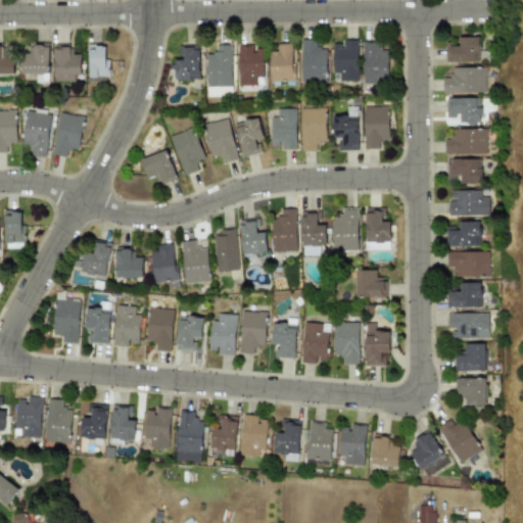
[(479,37),(458,37),(458,46),(446,45),(446,61),(478,62),(479,37)]
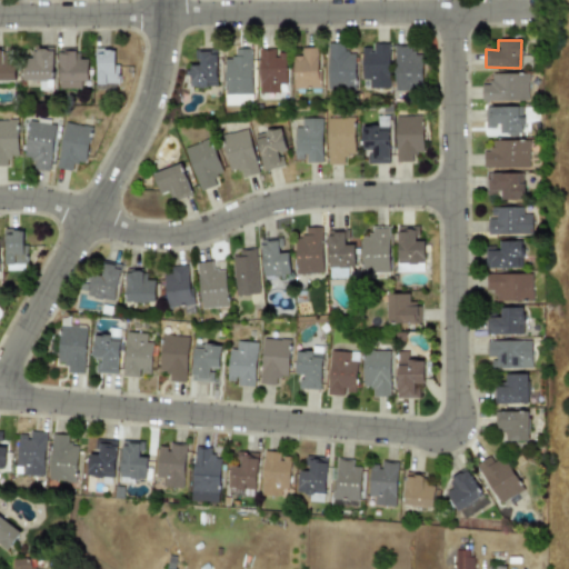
[(327,89),(355,90),(355,52),(342,52),(343,43),(327,43),(327,89)]
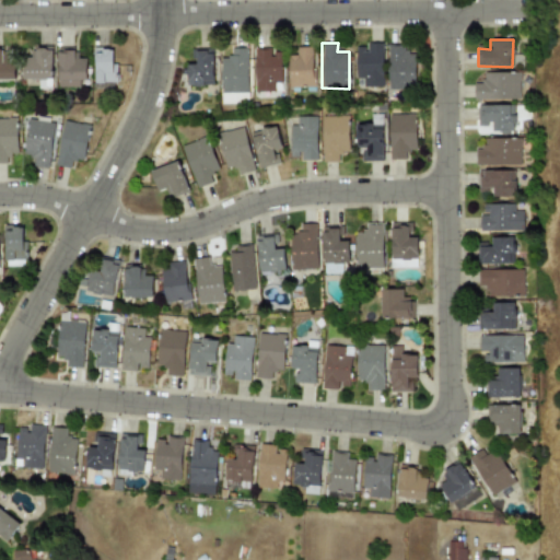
[(382,43),(365,43),(365,47),(356,47),(356,79),(362,79),(362,86),(383,86),(382,43)]
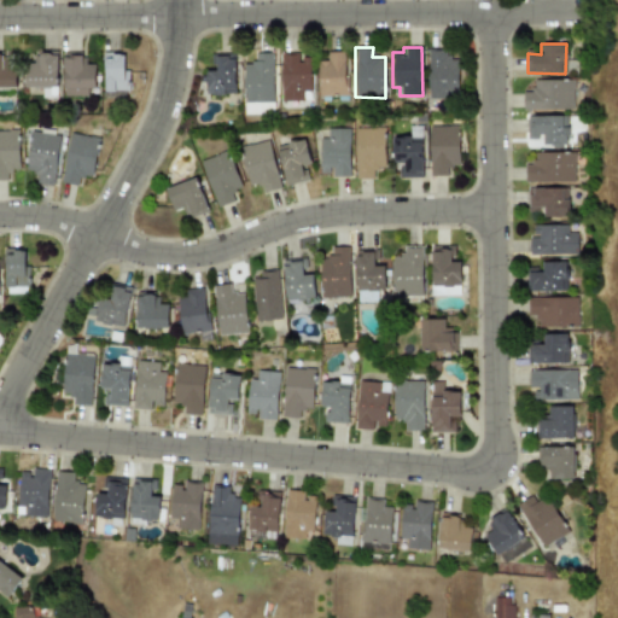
[(458,50),(427,51),(429,98),(458,97),(458,50)]
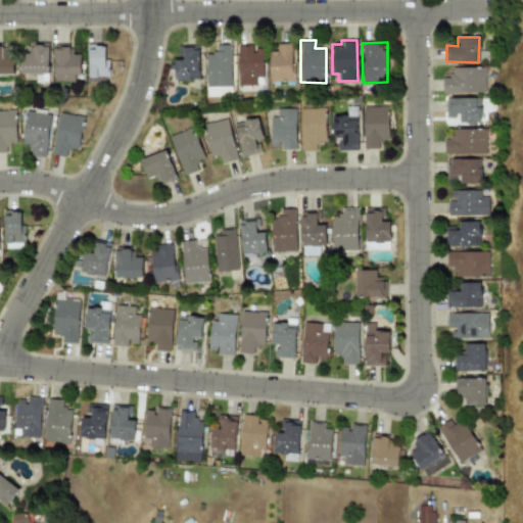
[(269,51),(270,82),(293,81),(292,43),(276,44),(277,51),(269,51)]
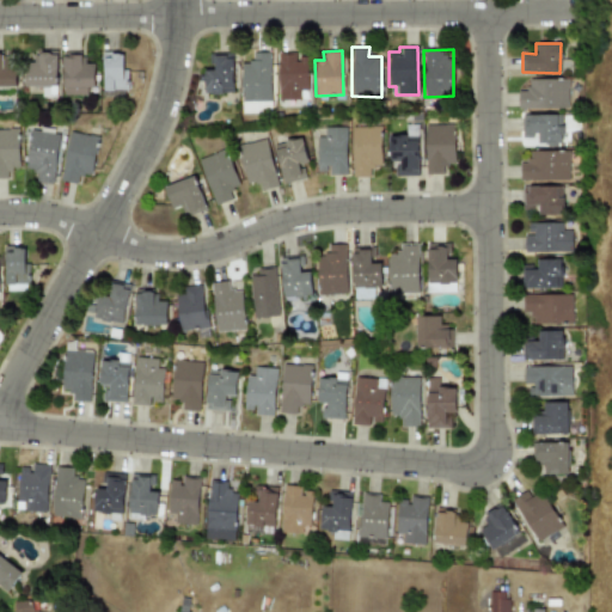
[(56,97),(56,53),(34,51),(34,62),(25,62),(24,87),(43,87),(43,96),(56,97)]
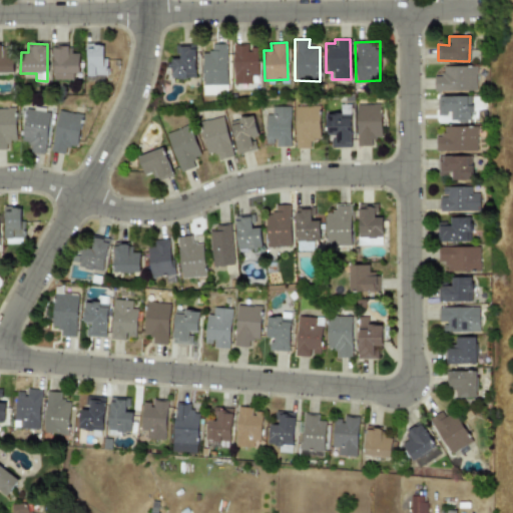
[(52,79),(79,79),(79,53),(70,53),(70,44),(53,43),(52,79)]
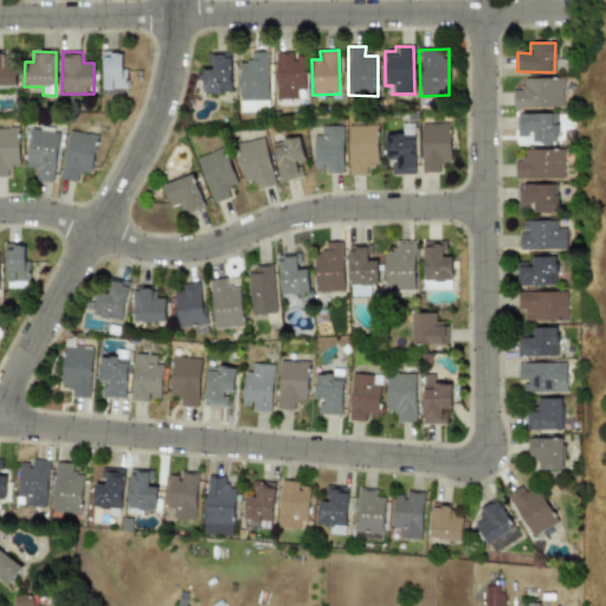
[(238,62),(239,111),(258,111),(258,101),(269,101),(268,51),(250,52),(250,62),(238,62)]
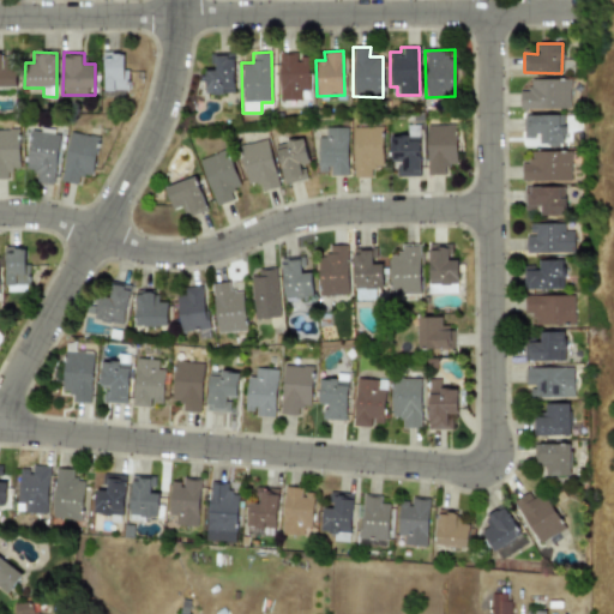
[(0,86),(16,88),(17,67),(2,67),(2,53),(0,53),(0,86)]
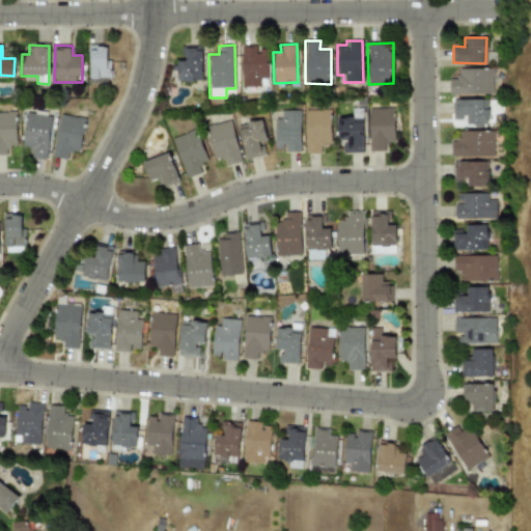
[(107,60),(106,46),(89,46),(90,78),(111,78),(110,60),(107,60)]
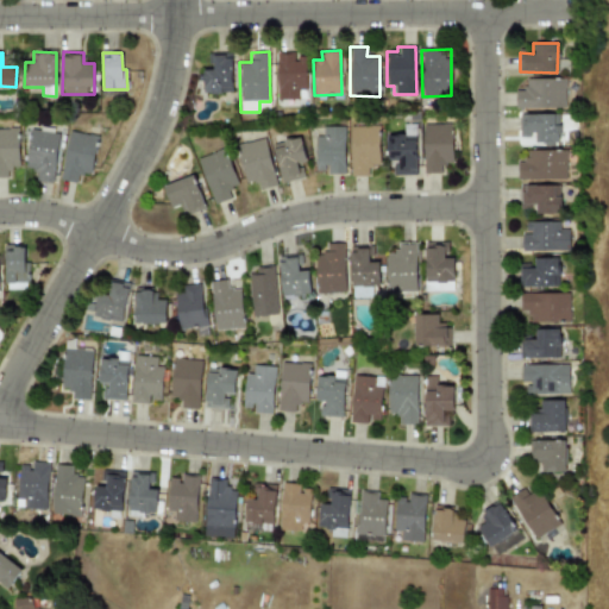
[(276,100),(297,100),(297,89),(306,88),(305,56),(293,57),(293,52),(276,52),(276,100)]
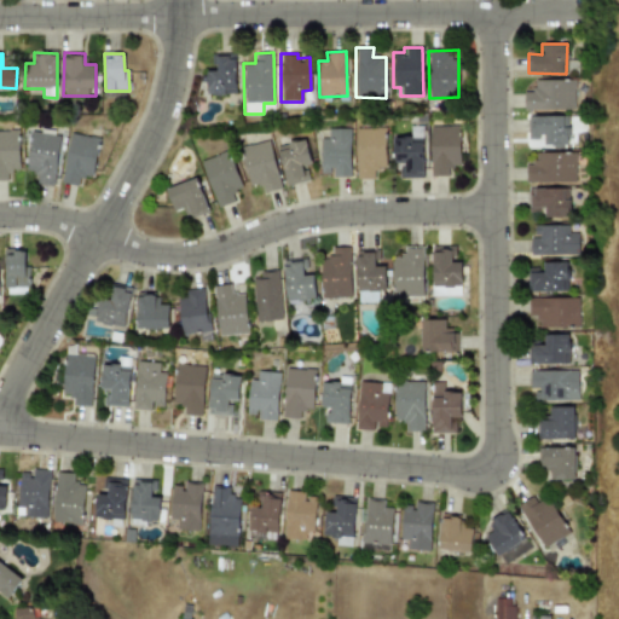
[(206,70),(207,96),(236,94),(235,55),(215,55),(215,70),(206,70)]
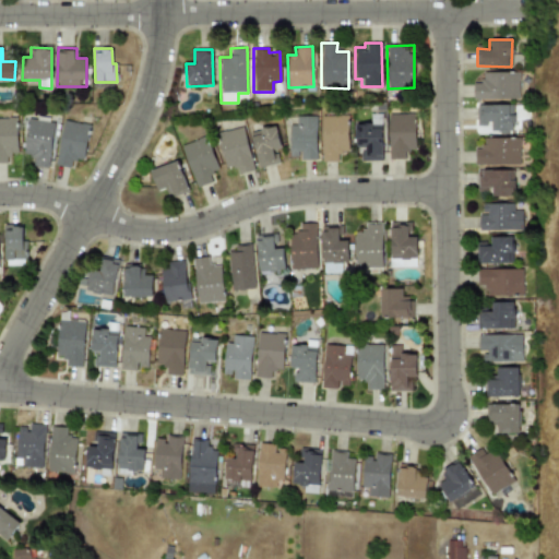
[(473,99),(519,98),(519,71),(480,72),(480,83),(472,83),(473,99)]
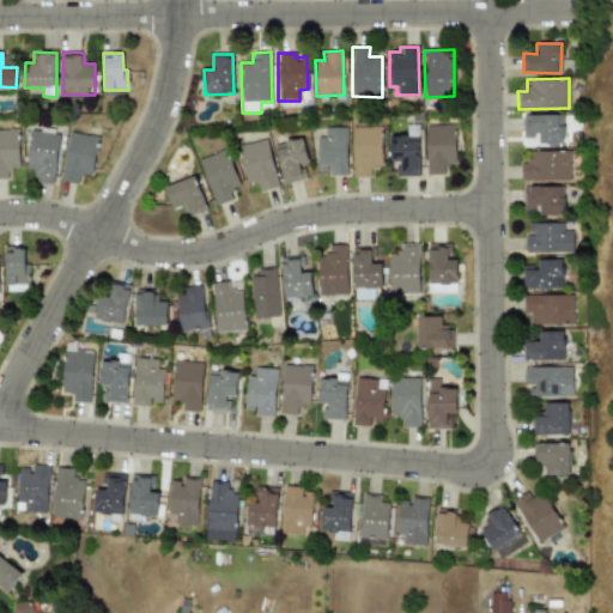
[(562,114),(522,115),(523,135),(539,135),(539,144),(562,143),(562,114)]
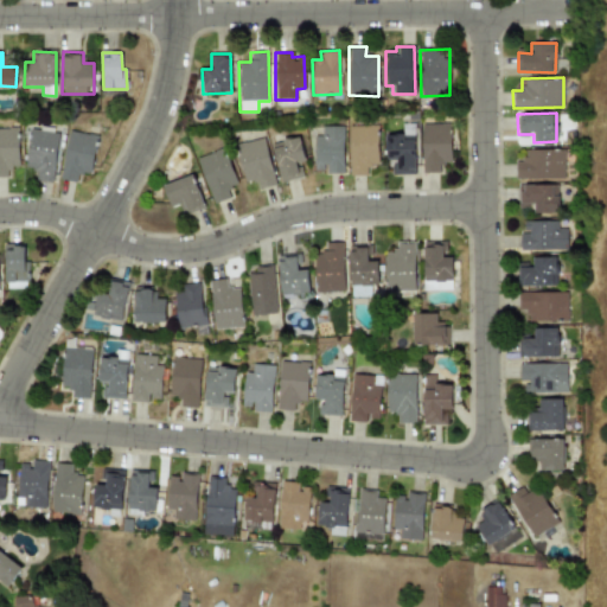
[(421,173),(439,172),(439,164),(451,164),(449,123),(421,123),(421,173)]
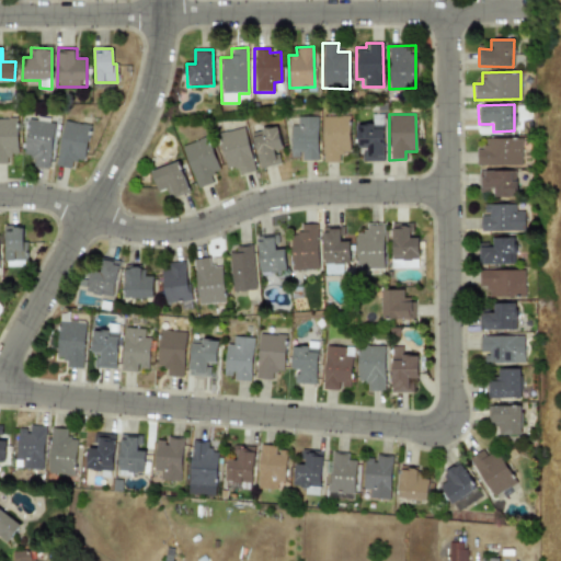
[(321,116),(322,162),(338,162),(338,153),(350,153),(348,115),(321,116)]
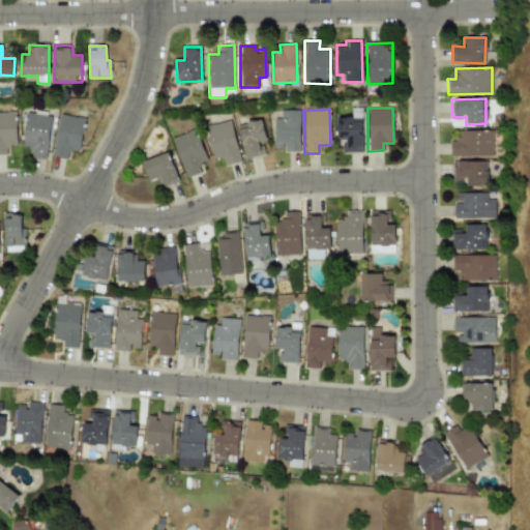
[(299,151),(299,110),(280,110),(280,118),(273,118),(273,148),(283,148),(283,151),(299,151)]
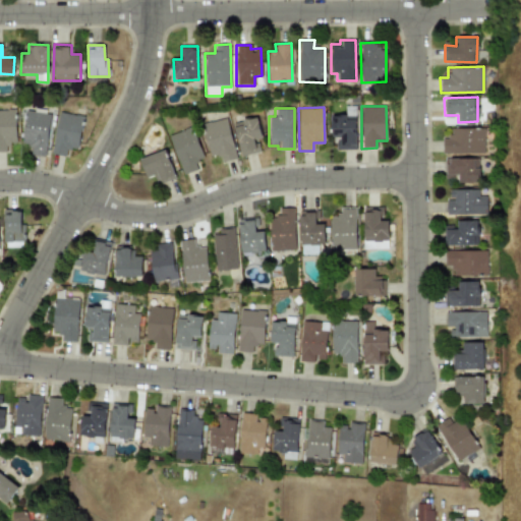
[(0,152),(6,152),(6,141),(16,141),(15,110),(0,110),(0,152)]
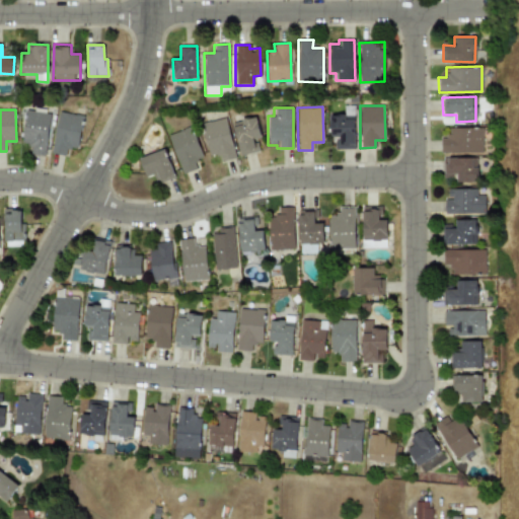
[(21,144),(30,145),(29,154),(46,155),(50,113),(24,110),(21,144)]
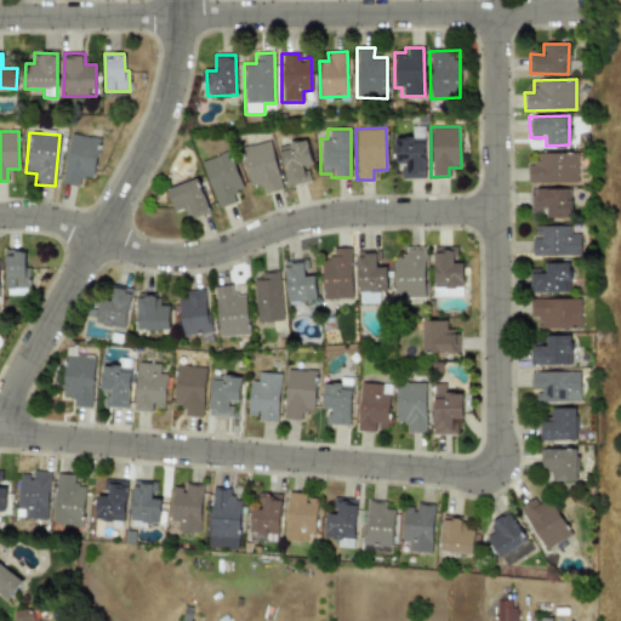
[(100,140),(69,134),(60,183),(78,187),(79,176),(91,178),(100,140)]
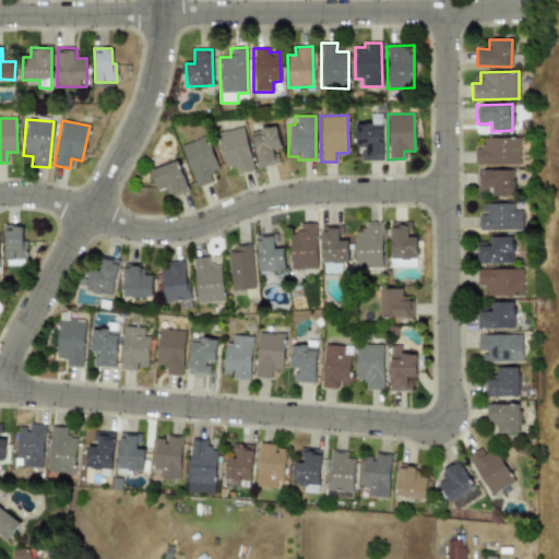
[(355,125),(355,146),(363,146),(363,161),(381,161),(381,125),(355,125)]
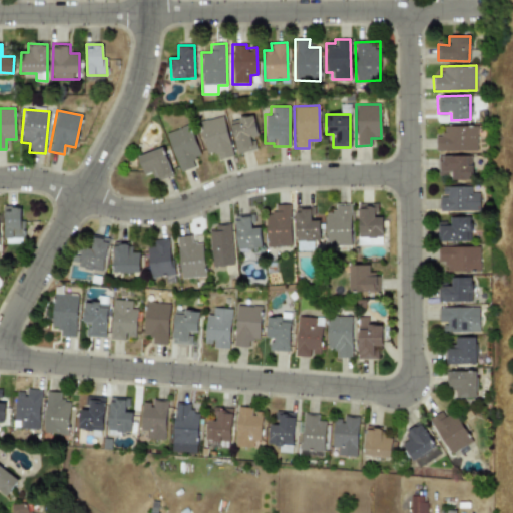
[(257,148),(254,137),(257,136),(251,115),(228,121),(236,153),(257,148)]
